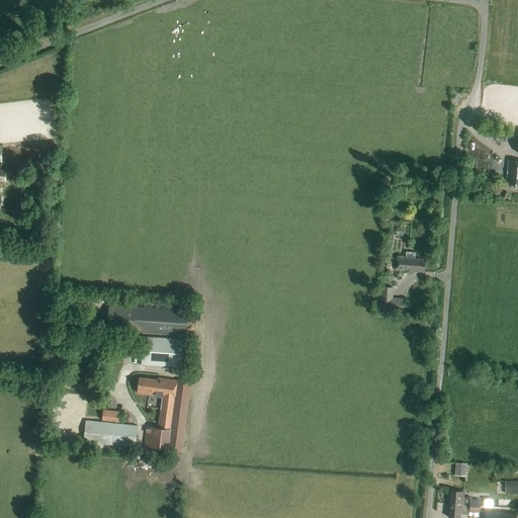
[(36,172),(49,172),(49,159),(36,158),(36,172)]
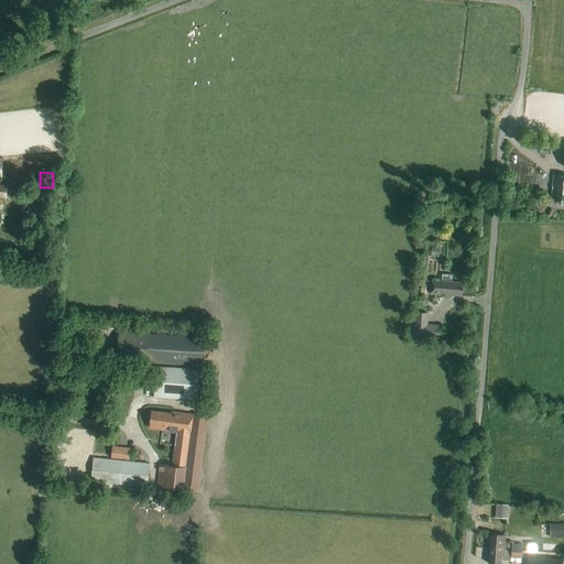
[(563,176),(553,175),(552,197),(554,198),(553,201),(563,201),(563,176)]
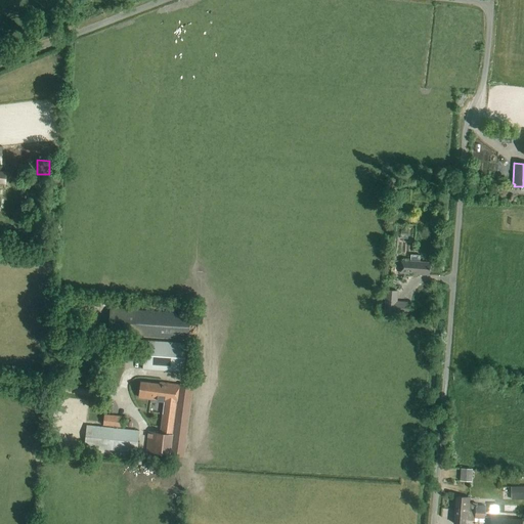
[(410,255),(409,261),(401,260),(400,273),(429,275),(430,263),(420,262),(421,256),(410,255)]
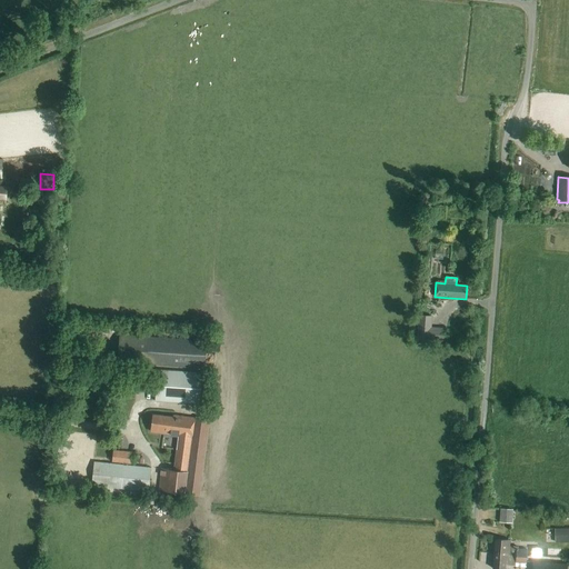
[(416,340),(447,342),(448,328),(431,327),(432,316),(418,315),(416,340)]
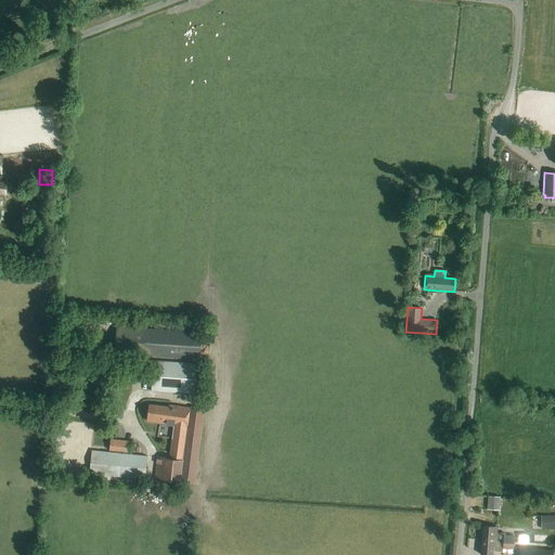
[(115,353),(199,359),(202,332),(117,326),(115,353)]
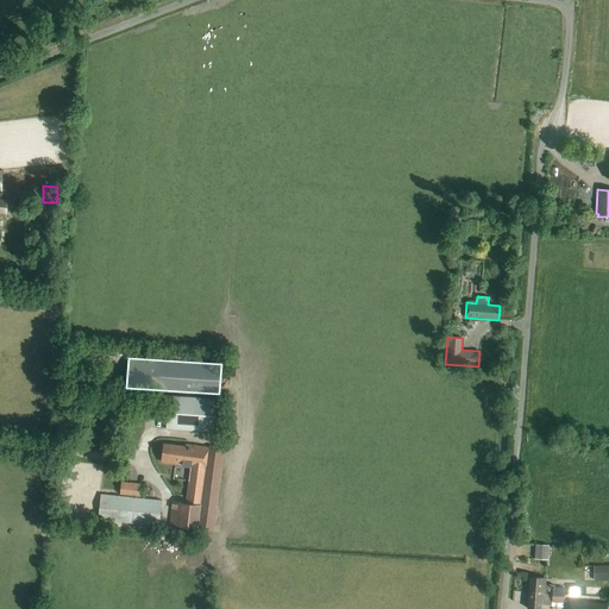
[(75,406),(95,408),(96,395),(76,394),(75,406)]
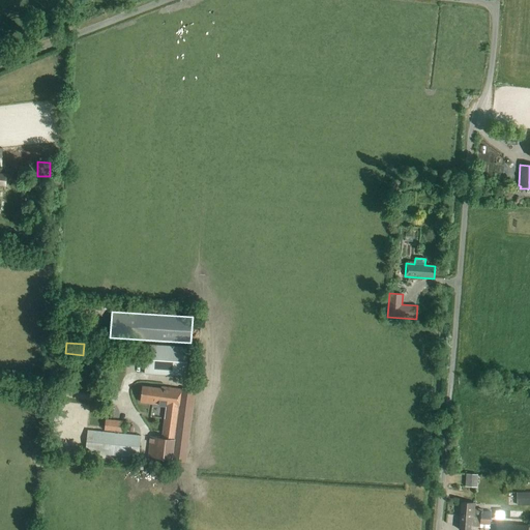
[(144,374),(179,378),(192,379),(194,348),(146,345),(144,374)]
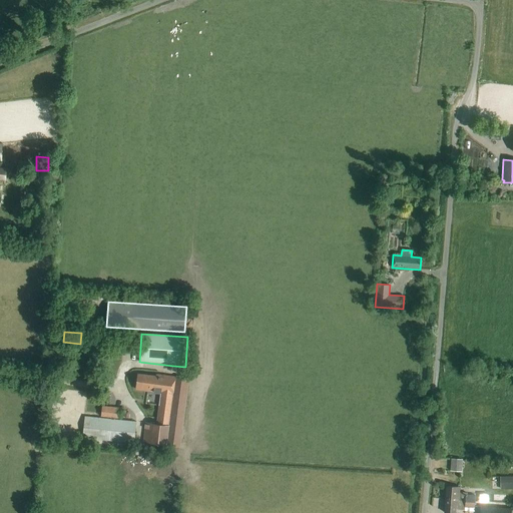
[(155,376),(137,374),(135,390),(160,393),(156,424),(145,422),(143,442),(180,447),(188,379),(156,375),(155,376)]
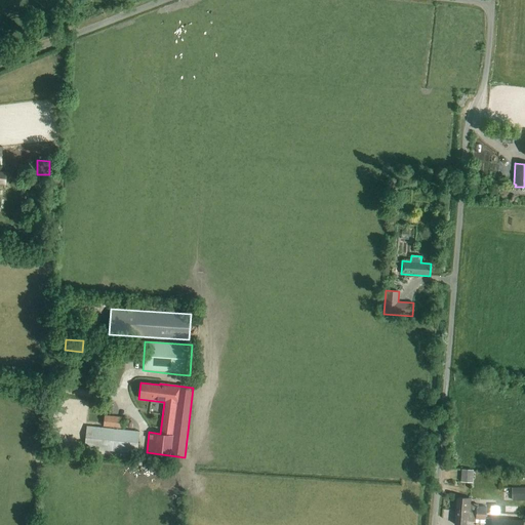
[(103,427),(123,429),(124,417),(104,415),(103,427)]
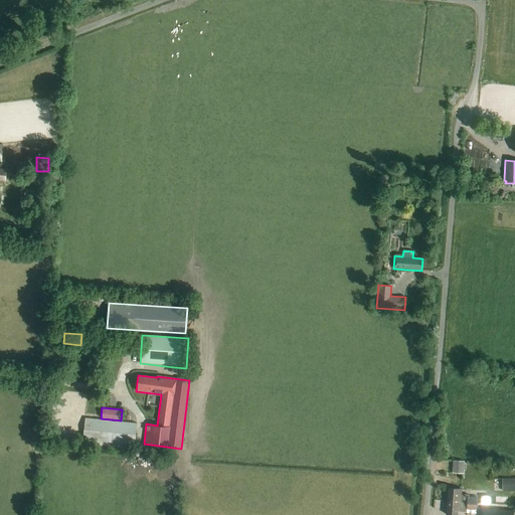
[(135,446),(137,423),(86,418),(82,440),(135,446)]
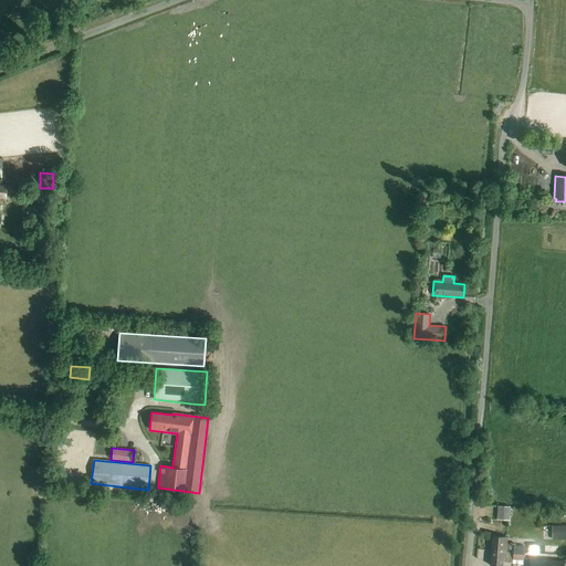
[(496,520),(509,521),(510,506),(498,506),(496,520)]
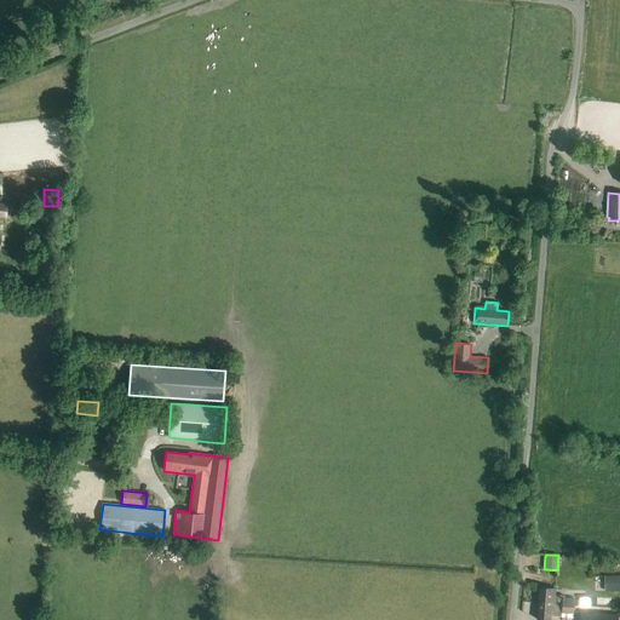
[(619,575),(604,577),(604,591),(619,591),(619,575)]
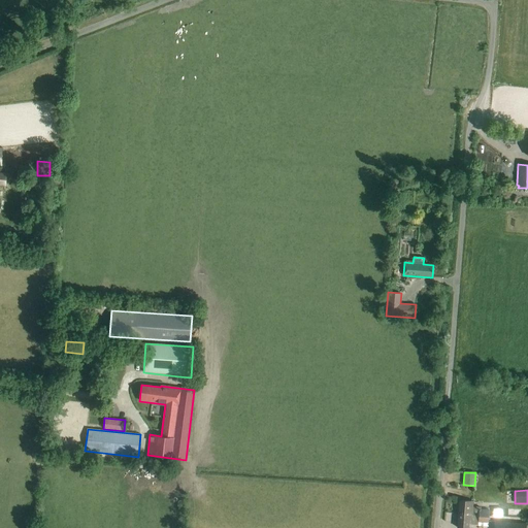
[(459,501),(458,515),(493,518),(495,518),(495,517),(520,518),(521,510),(489,508),(489,510),(480,510),(480,508),(469,507),(470,502),(459,501)]
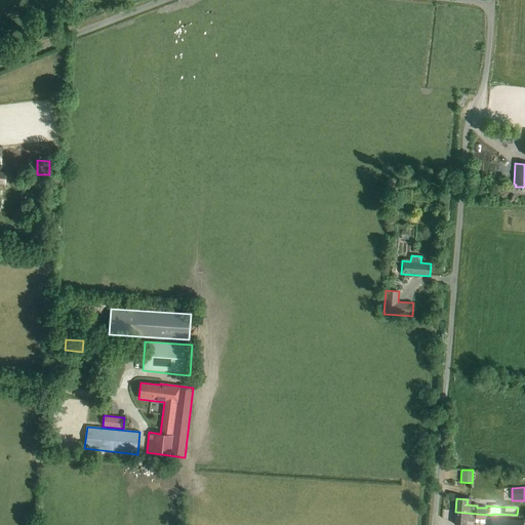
[(489,523),(490,515),(455,512),(454,524),(466,524),(467,521),(475,522),(475,523),(489,523)]
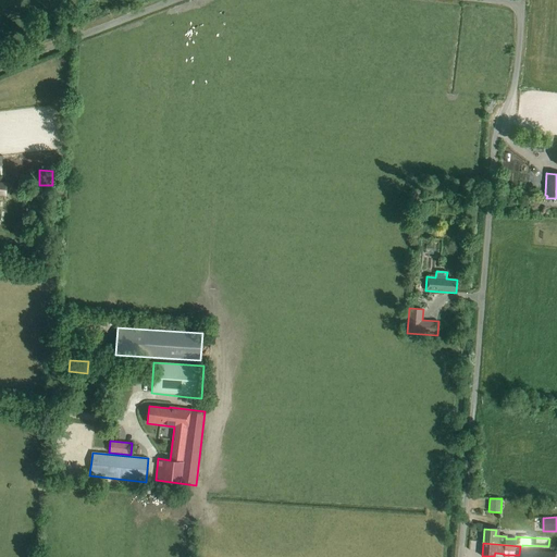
All buildings are outlined.
